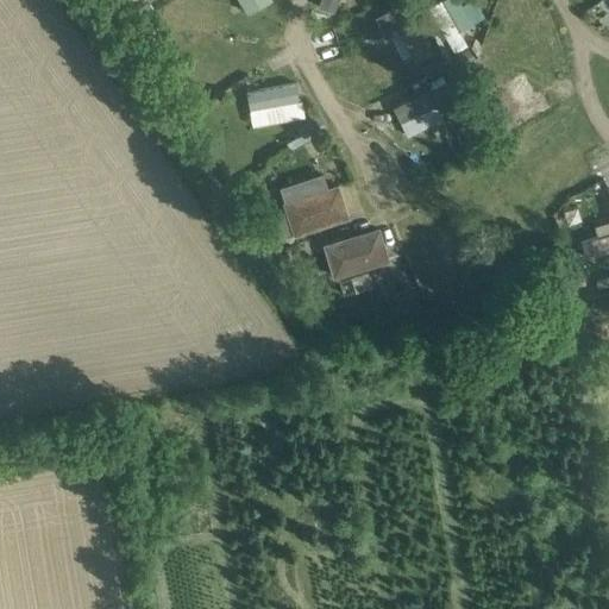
[(242,0),(251,14),(272,0),(242,0)]
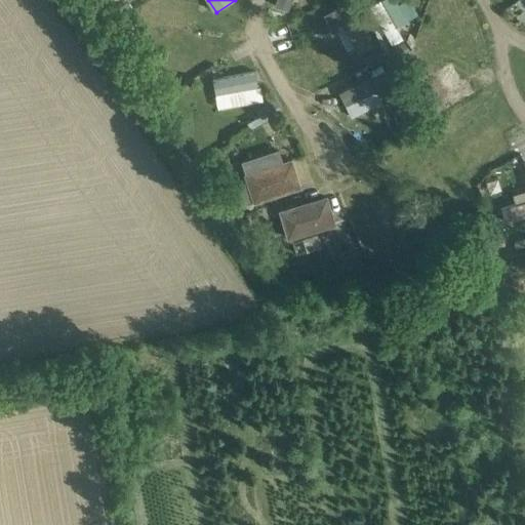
[(372,45),(350,0),(334,7),(357,52),(372,45)]
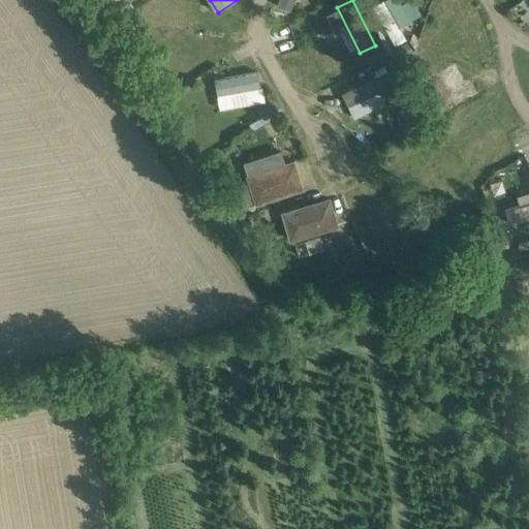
[(394,0),(382,0),(370,7),(393,47),(404,39),(396,27),(406,21),(394,0)]
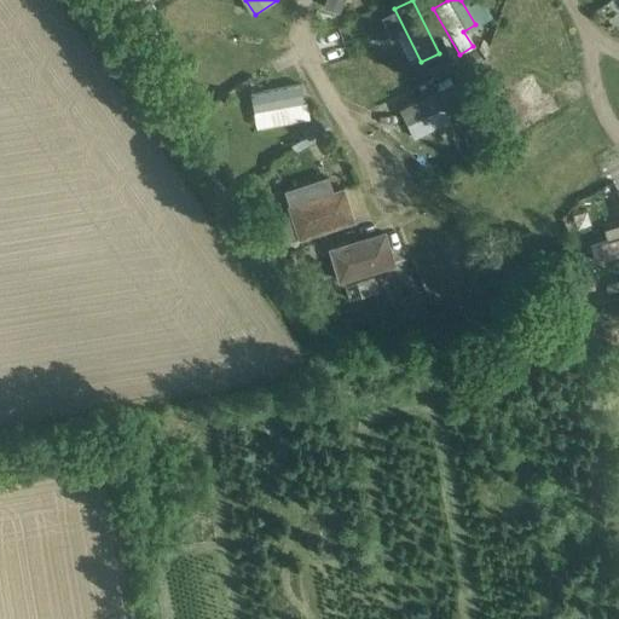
[(439,35),(446,48),(451,46),(444,33),(439,35)]
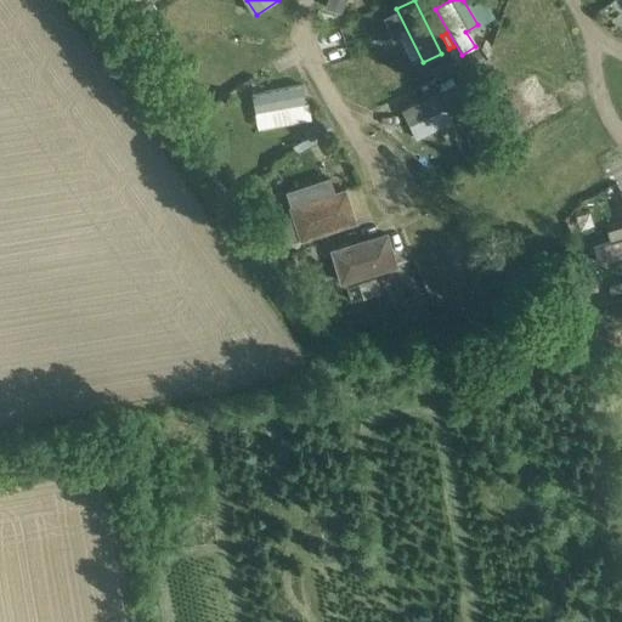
[(453,46),(448,49),(456,63),(459,61),(453,46)]
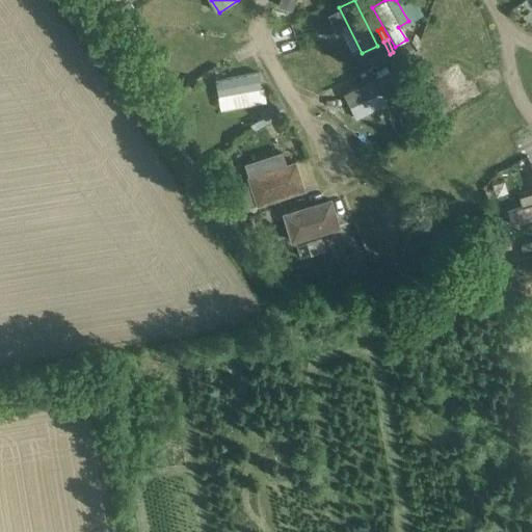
[(407,45),(399,51),(405,59),(414,53),(407,45)]
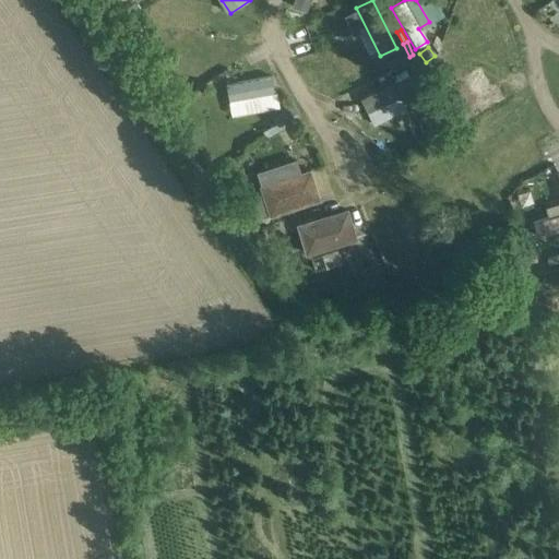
[(274,75),(226,83),(230,115),(280,107),(274,75)]
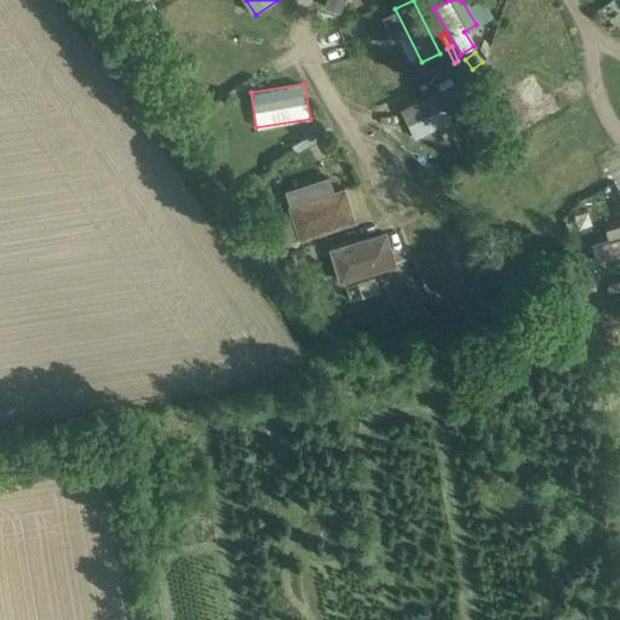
[(452,84),(400,108),(408,124),(414,137),(451,120),(443,105),(459,98),(452,84)]
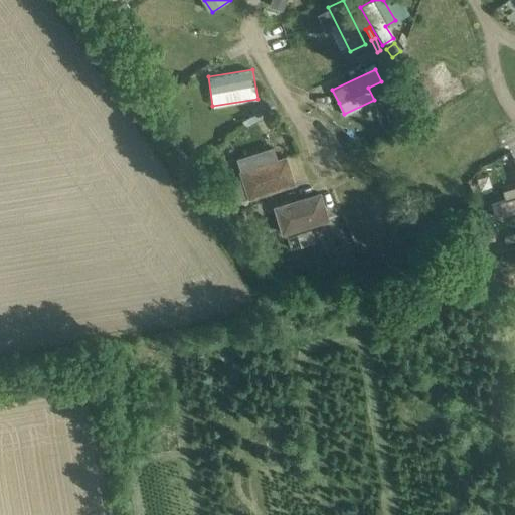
[(441,92),(447,103),(471,90),(465,78),(441,92)]
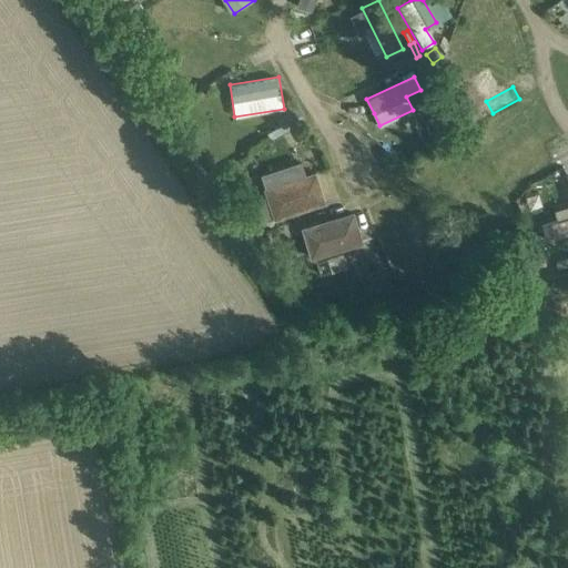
[(275,119),(279,124),(282,131),(304,120),(296,107),(275,119)]
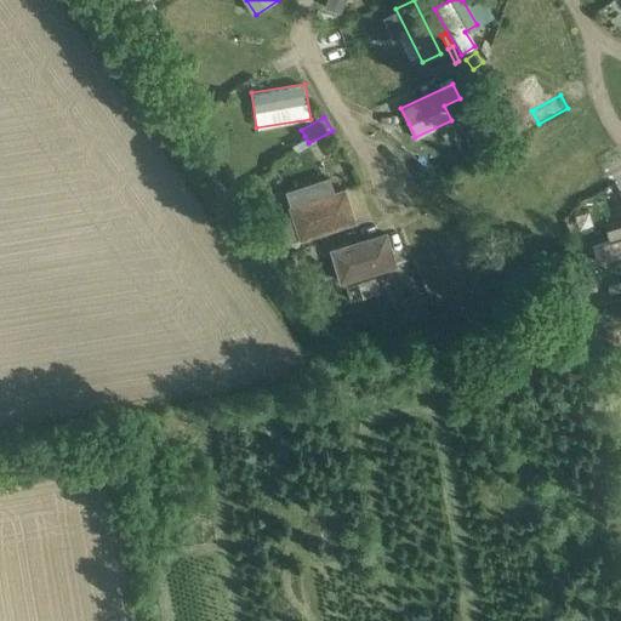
[(300,241),(355,224),(345,191),(290,209),(292,217),(280,222),(288,243),(298,238),(300,241)]
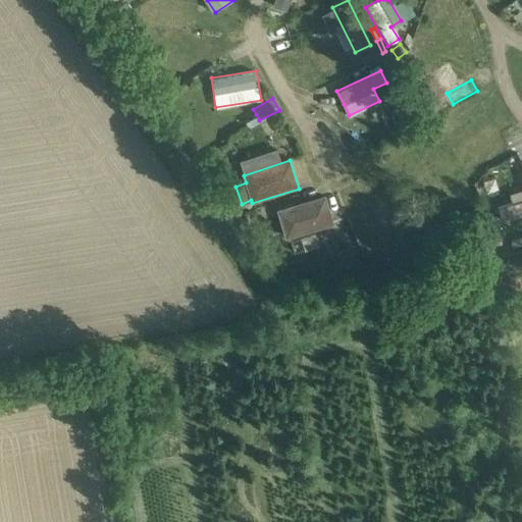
[(501,220),(521,214),(521,170),(521,174),(521,198),(497,206),(501,220)]
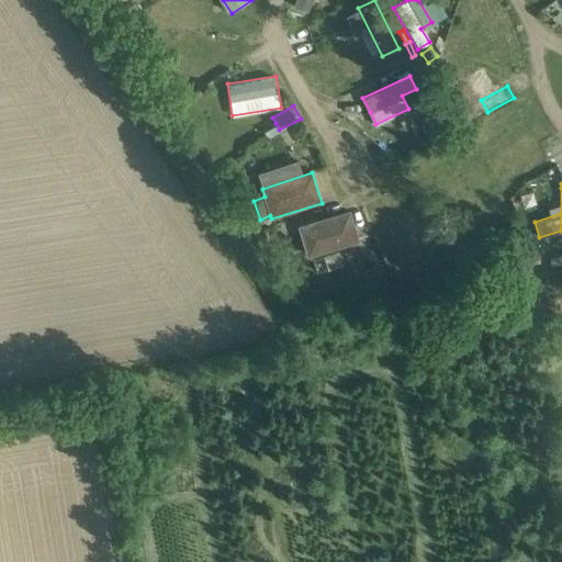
[(349,211),(299,226),(307,256),(358,240),(349,211)]
